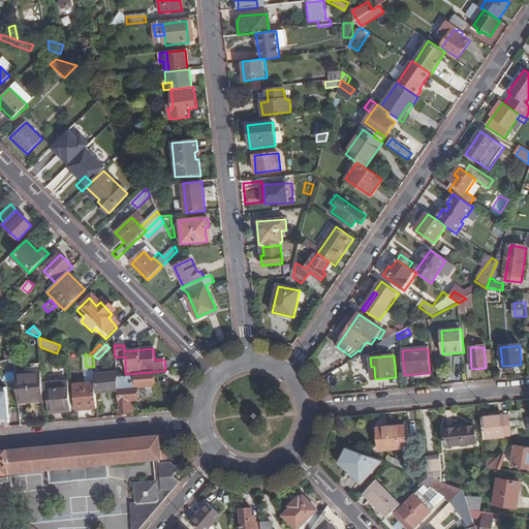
[(20,404),(45,402),(44,401),(43,390),(42,371),(17,374),(19,396),(20,404)]
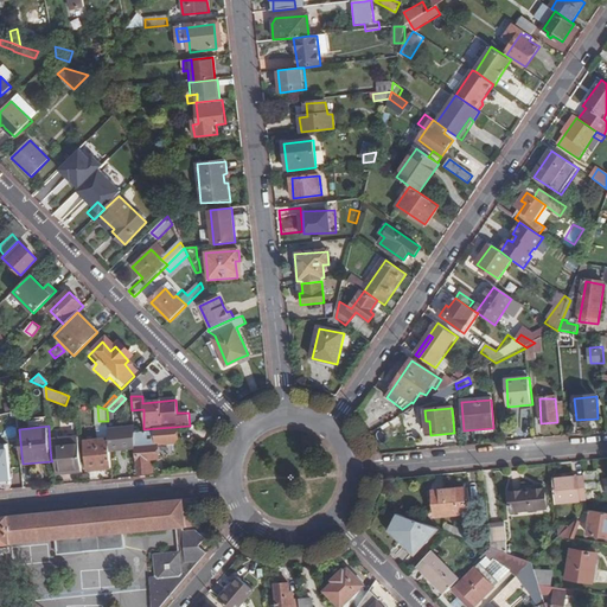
[(110,451),(129,449),(134,448),(134,446),(133,434),(134,430),(134,429),(109,430),(109,440),(110,451)]
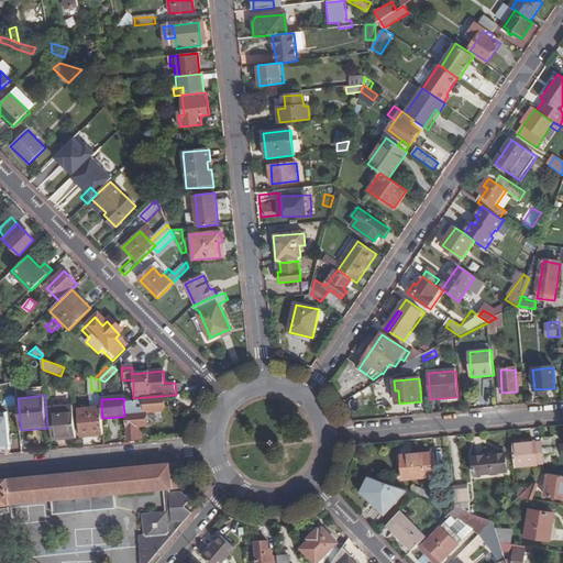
[(144,414),(144,401),(123,403),(124,414),(128,414),(129,440),(139,440),(138,427),(147,426),(146,414),(144,414)]
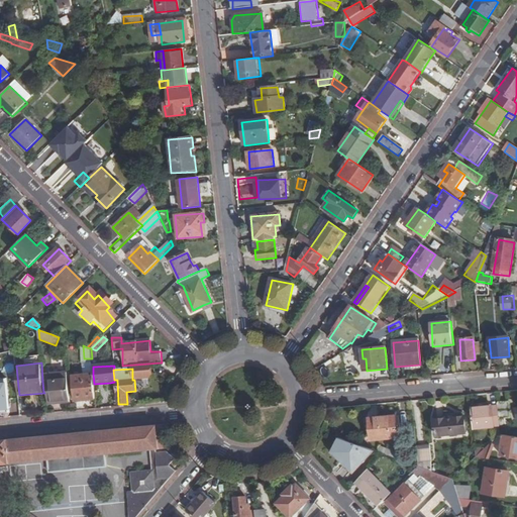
[(75,401),(95,399),(94,384),(93,375),(73,376),(75,401)]
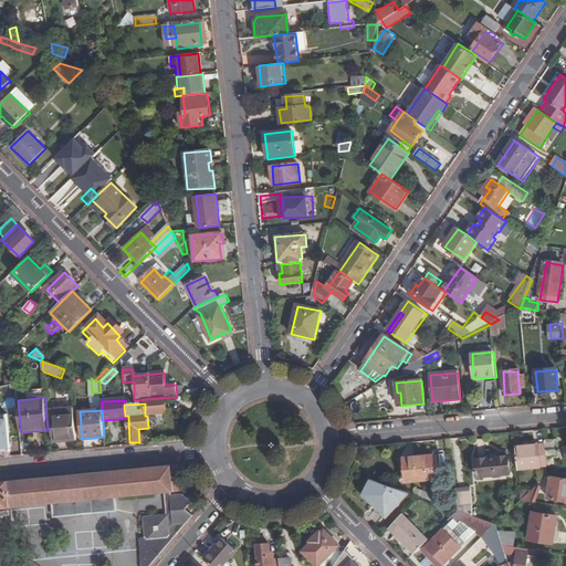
[(0,452),(1,452),(1,451),(10,450),(10,452),(11,452),(8,415),(0,415),(0,452)]
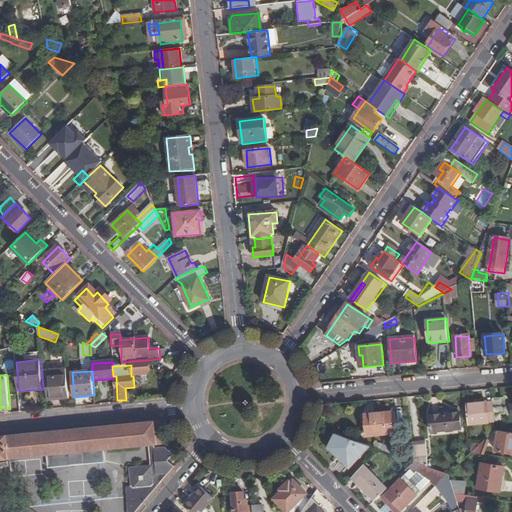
[(67,375),(42,377),(43,388),(48,387),(49,399),(64,398),(64,395),(69,395),(67,375)]
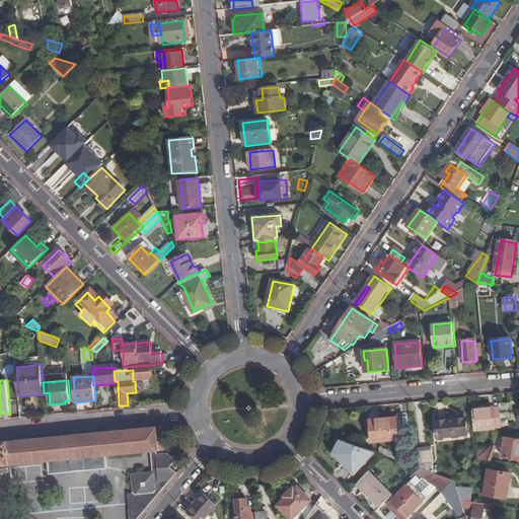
[(511,404),(500,405),(500,408),(502,421),(509,420),(512,420),(511,404)]
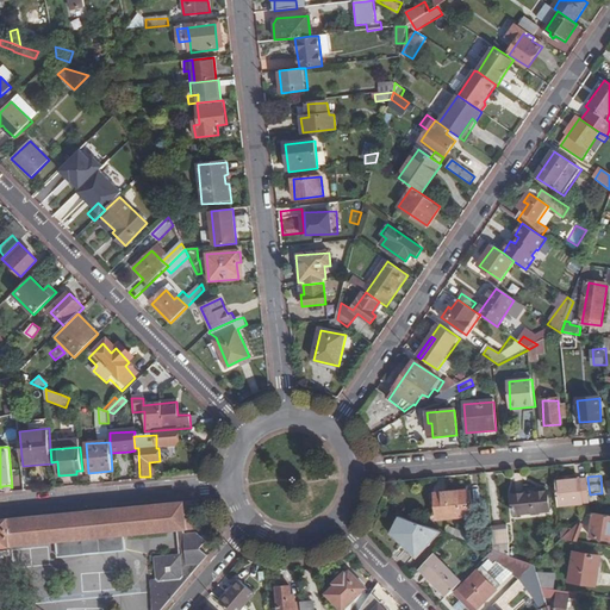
[(556,481),(559,506),(583,504),(583,502),(590,502),(590,500),(590,495),(587,479),(580,480),(580,479),(556,481)]
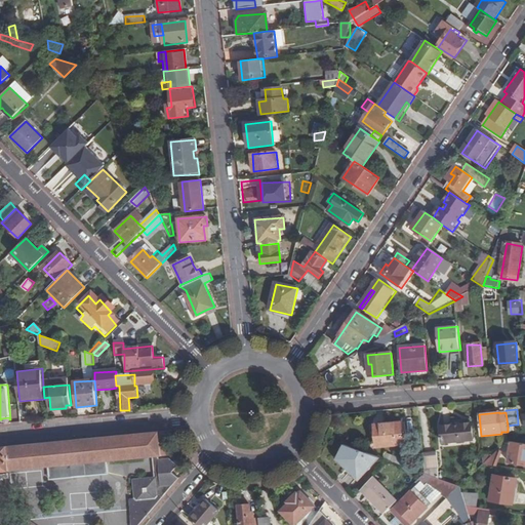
[(404,445),(402,422),(375,426),(377,447),(404,445)]
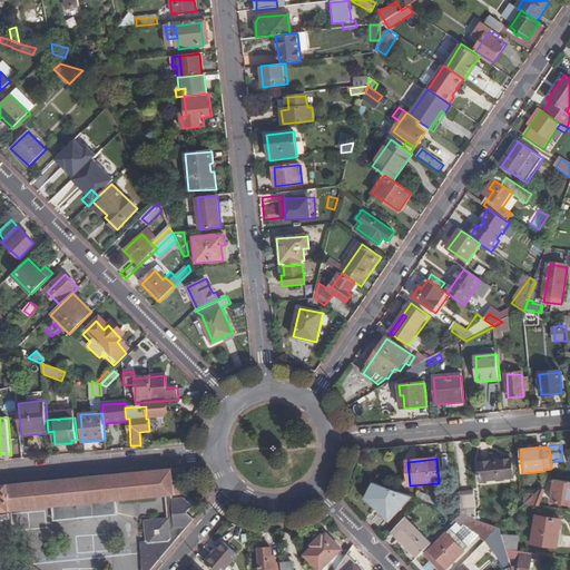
[(512,460),(480,462),(482,480),(514,478),(512,460)]
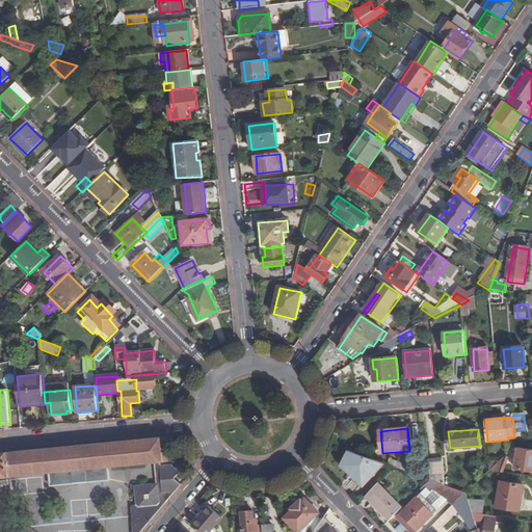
[(0,531),(0,477),(47,473),(49,486),(107,481),(106,468),(152,463),(155,487),(135,489),(137,507),(132,508),(134,531),(135,531),(141,531),(183,484),(176,478),(165,478),(164,461),(173,461),(170,437),(0,453),(0,531)]
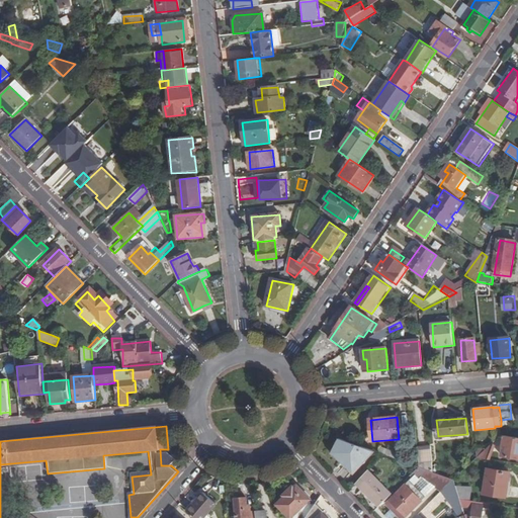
[(517,438),(502,436),(499,438),(505,440),(502,456),(517,458),(517,438)]
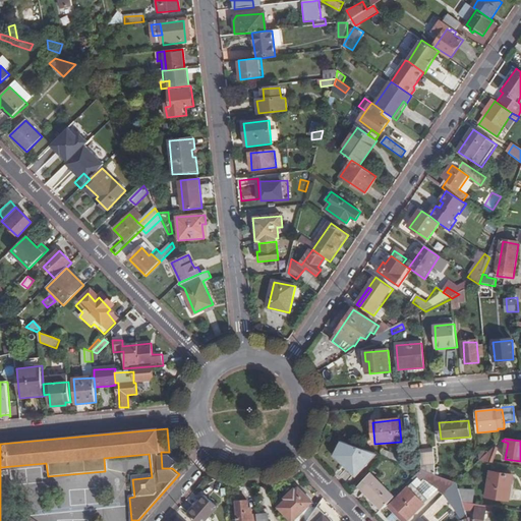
[(356,475),(378,455),(342,442),(335,456),(356,475)]
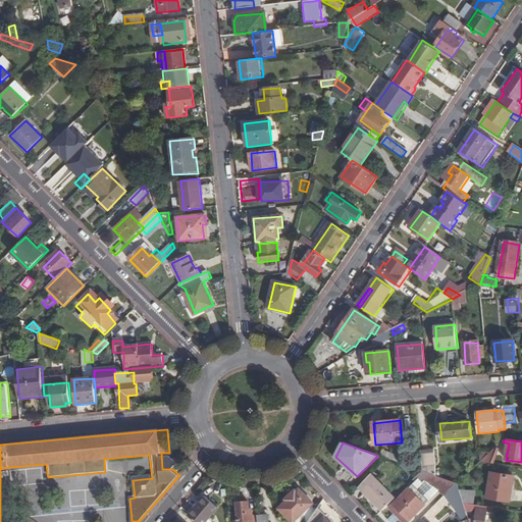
[(491,448),(480,449),(481,462),(491,452),(491,448)]
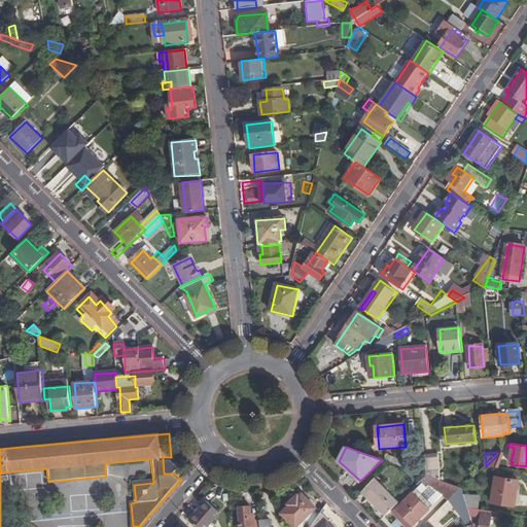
[(504,455),(501,452),(496,456),(486,466),(499,468),(500,460),(504,455)]
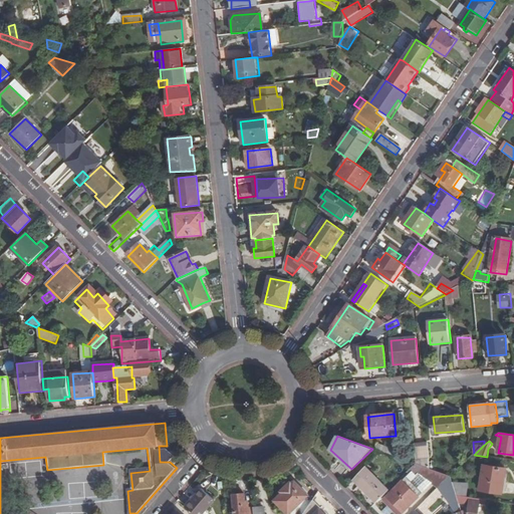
[(427,444),(415,445),(417,464),(429,469),(428,460),(430,460),(427,444)]
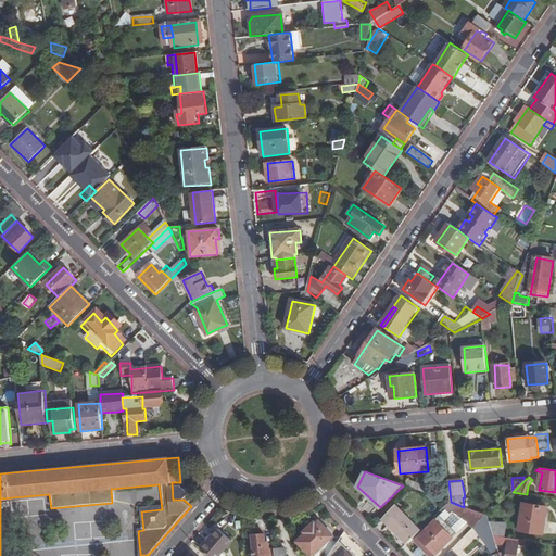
[(409,481),(407,487),(408,487),(427,494),(429,488),(409,481)]
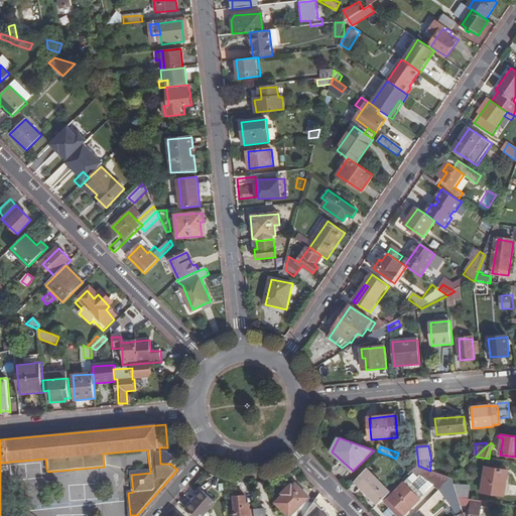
[(429,482),(436,473),(430,471),(418,466),(414,470),(429,482)]
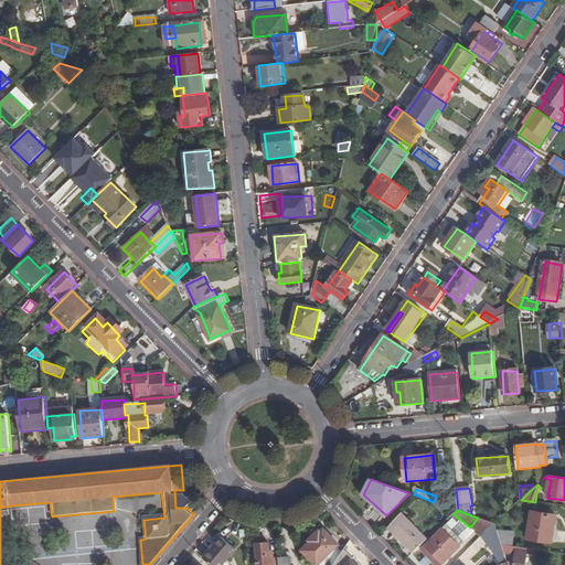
[(388,526),(415,553),(428,539),(402,511),(388,526)]
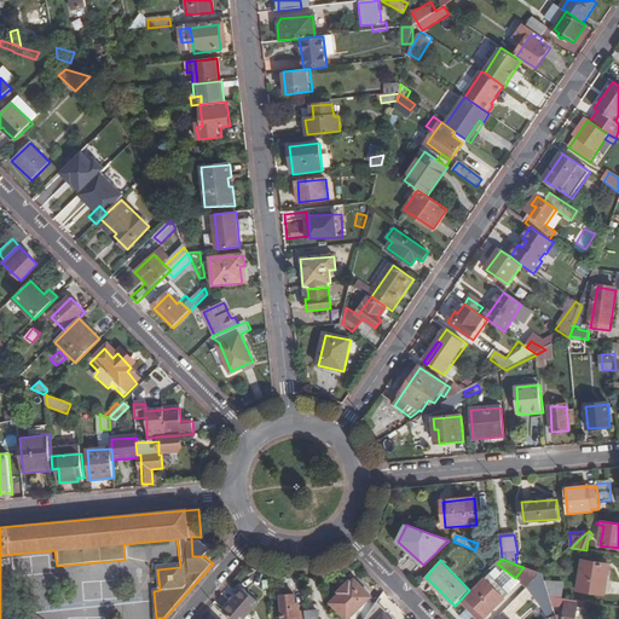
[(602,562),(576,560),(571,589),(596,593),(602,562)]
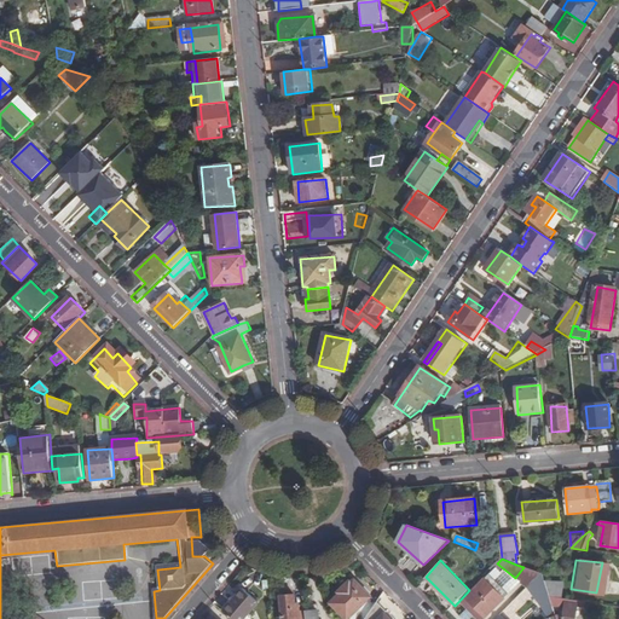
[(543,608),(549,617),(554,612),(551,603),(549,597),(547,589),(542,573),(538,578),(542,591),(538,593),(545,607),(543,608)]
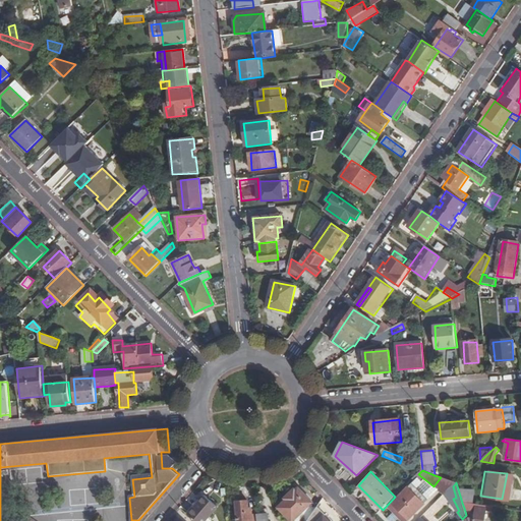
[(412,485),(394,504),(409,519),(427,502),(412,485)]
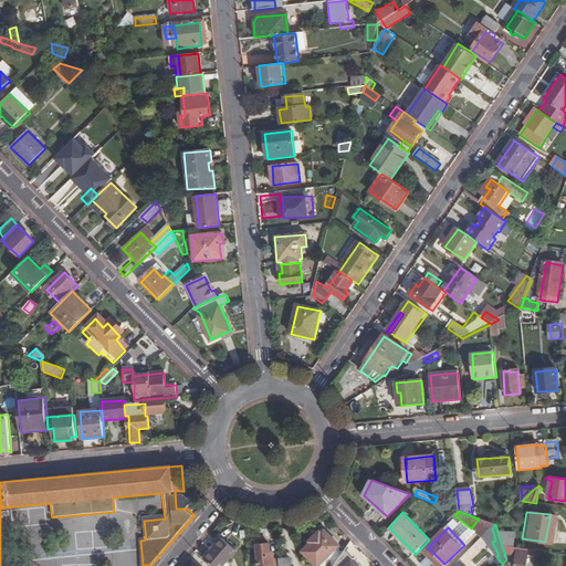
[(317,565),(339,545),(324,531),(321,533),(320,531),(310,541),(311,543),(303,551),(317,565)]
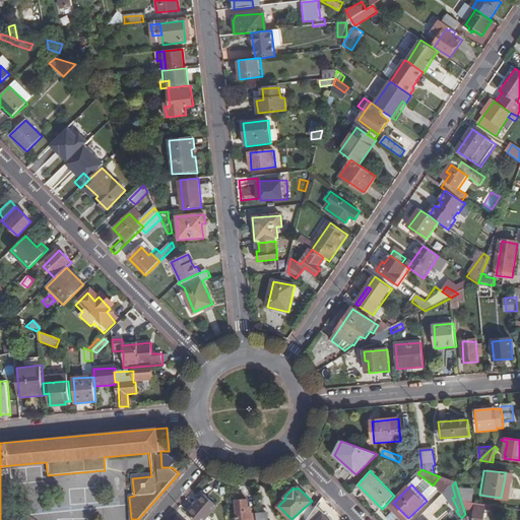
[(205,495),(188,514),(195,519),(205,519),(218,506),(205,495)]
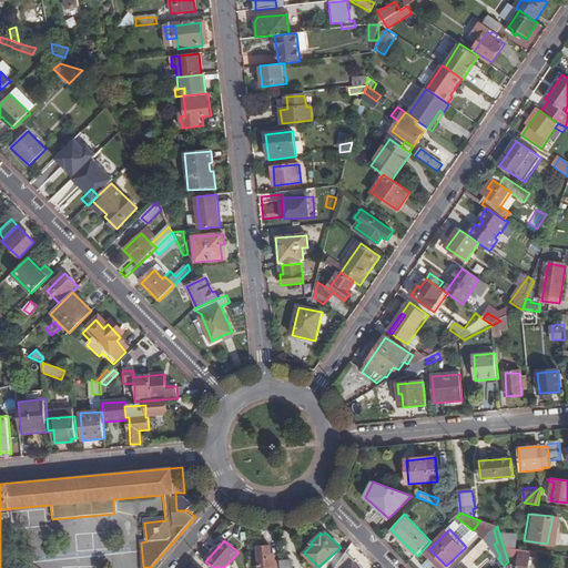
[(280,567),(280,560),(274,561),(274,556),(270,556),(270,547),(257,549),(259,567),(280,567)]
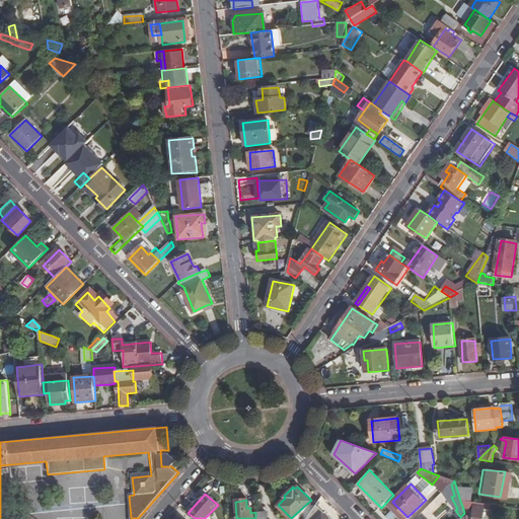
[(465,501),(460,501),(462,506),(475,508),(474,516),(472,515),(470,518),(482,518),(484,509),(491,510),(491,505),(465,501)]
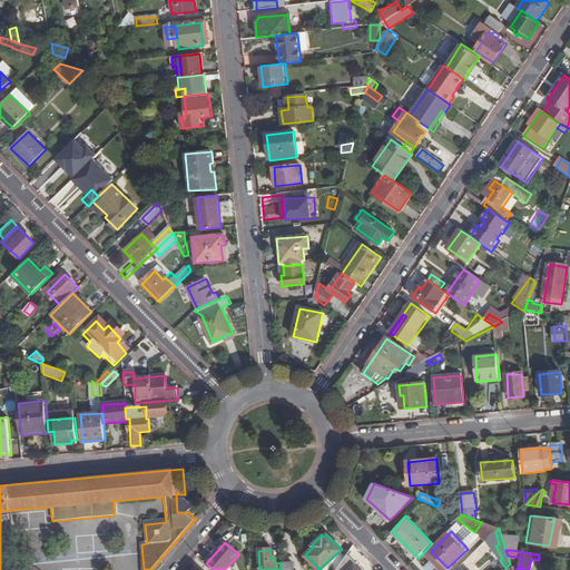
[(359,569),(346,557),(336,569),(359,569)]
